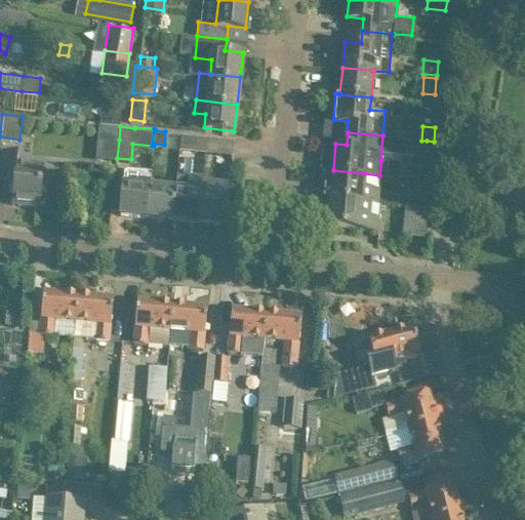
[(179,148),(204,150),(206,136),(182,134),(179,148)]
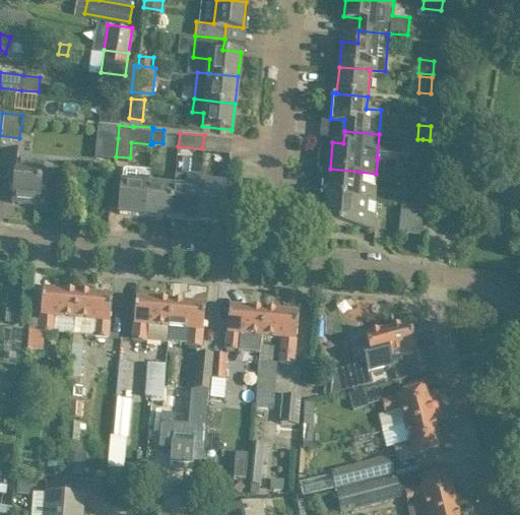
[(204,135),(202,148),(230,150),(231,138),(204,135)]
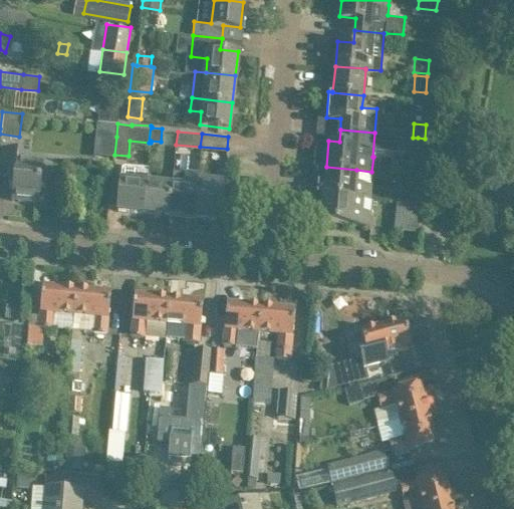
[(398,136),(396,150),(416,151),(417,150),(418,138),(413,138),(398,136)]
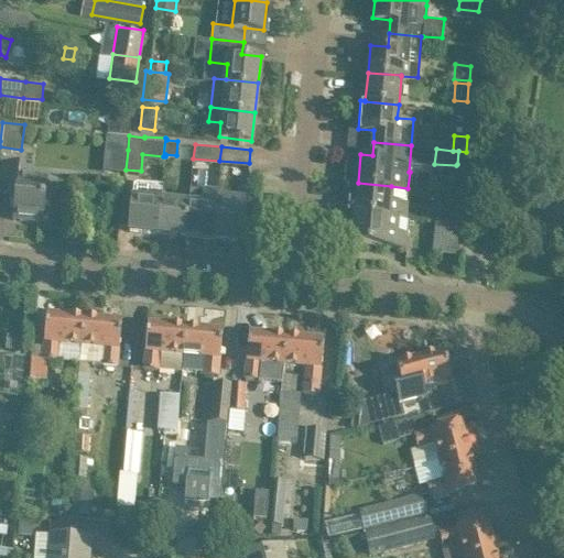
[(458,151),(457,164),(465,164),(466,152),(458,151)]
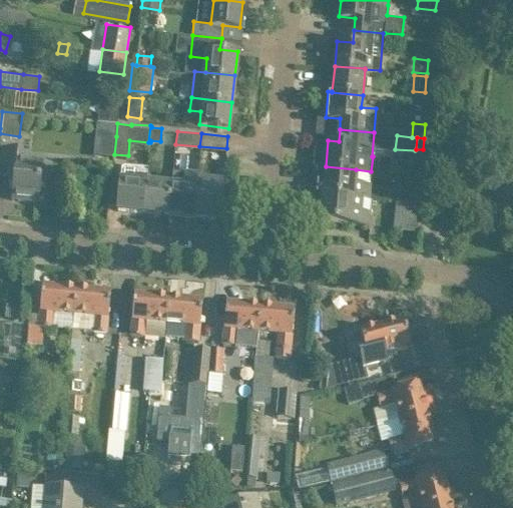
[(11,196),(16,197),(37,198),(38,195),(42,195),(43,186),(44,186),(45,172),(44,171),(45,162),(40,162),(41,159),(16,157),(16,149),(0,147),(0,173),(8,174),(7,183),(12,183),(11,196)]
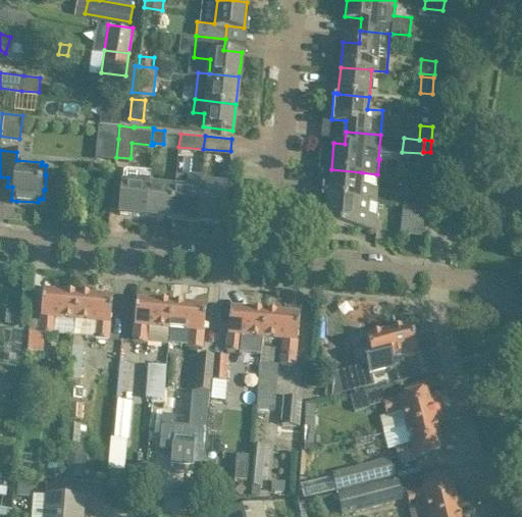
[(321,195),(325,195),(328,196),(375,200),(376,185),(361,183),(362,172),(331,169),(329,185),(322,184),(321,195)]
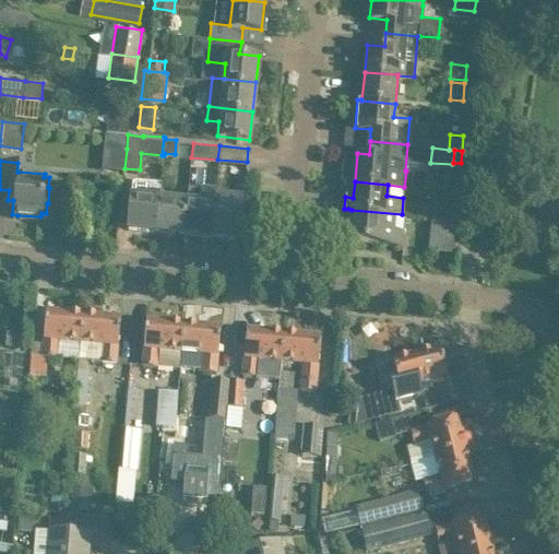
[(186,199),(183,231),(200,233),(200,237),(211,238),(212,234),(211,233),(215,188),(201,187),(200,200),(188,199),(186,199)]
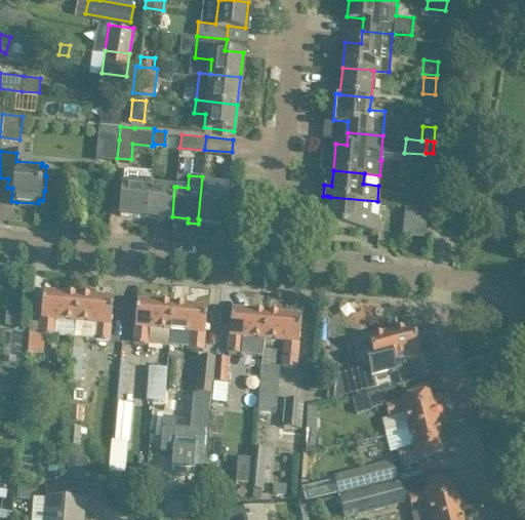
[(202,176),(198,218),(199,220),(225,222),(229,178),(202,176)]
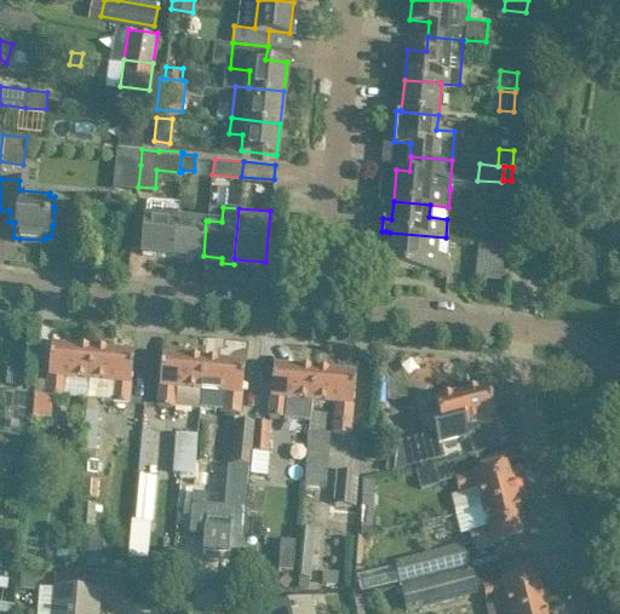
[(141,251),(172,253),(176,213),(144,211),(141,251)]
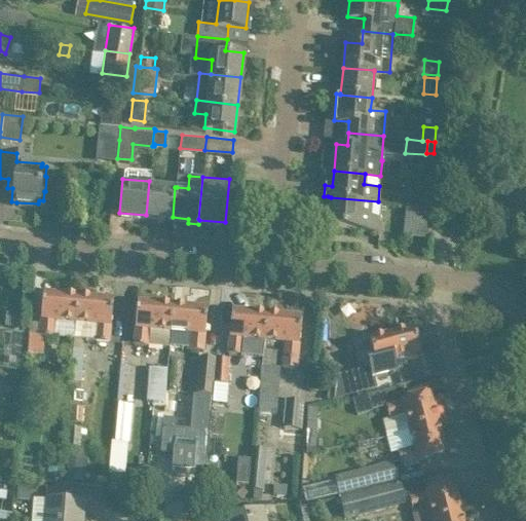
[(146,215),(173,217),(175,187),(177,187),(177,181),(168,180),(167,186),(150,185),(151,181),(149,181),(146,215)]
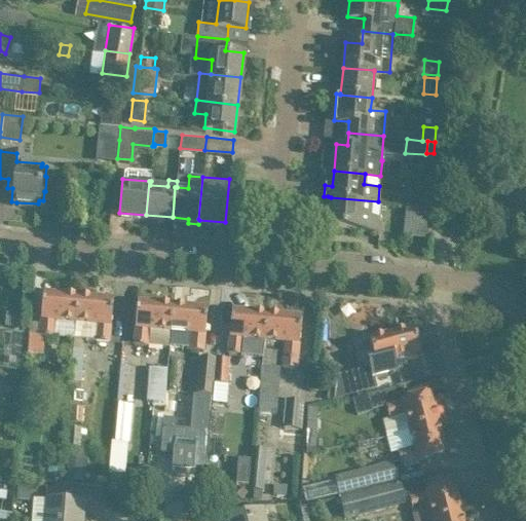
[(410,194),(409,205),(429,207),(430,196),(410,194)]
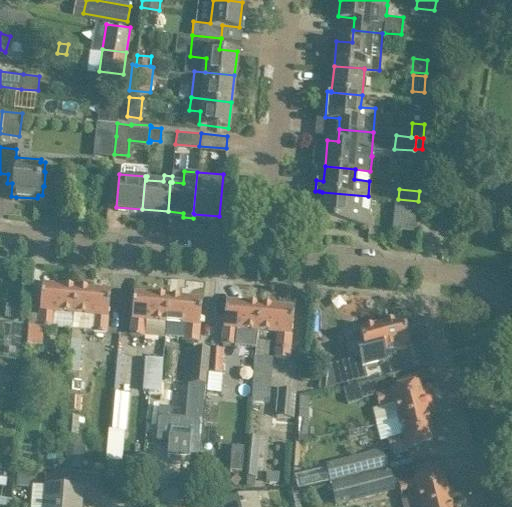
[(368,196),(322,192),(319,191),(318,205),(321,206),(320,217),(365,222),(366,209),(371,207),(371,199),(368,196)]
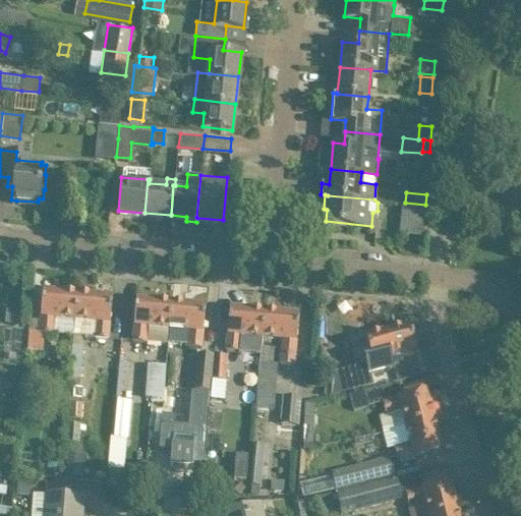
[(425,205),(405,203),(402,229),(422,231),(425,205)]
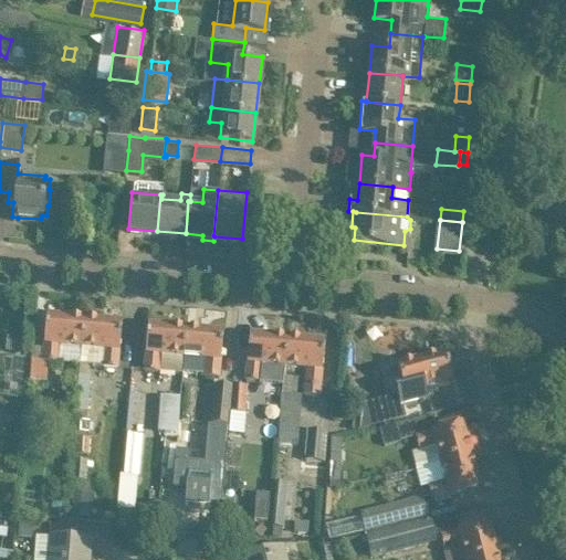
[(60,341),(81,344),(84,316),(46,313),(44,334),(43,344),(42,358),(44,358),(58,359),(59,359),(60,341)]
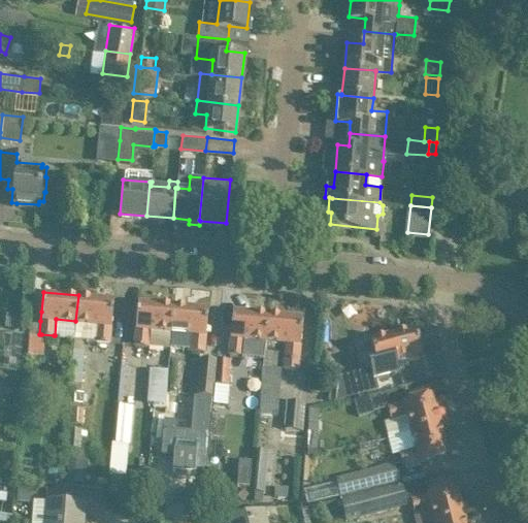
[(112,298),(78,295),(75,321),(96,323),(94,340),(109,342),(112,298)]
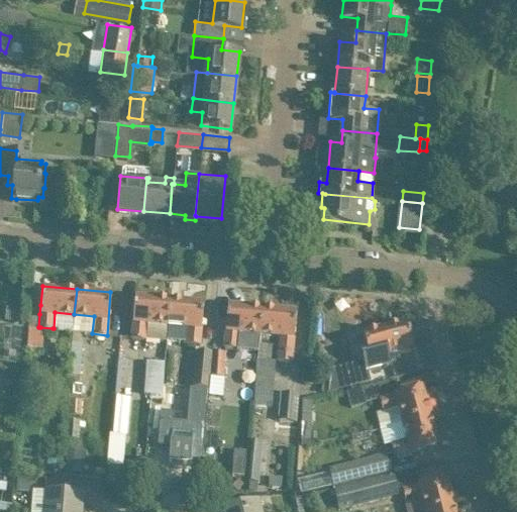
[(146,335),(166,336),(169,297),(135,294),(131,335),(145,337),(146,335)]
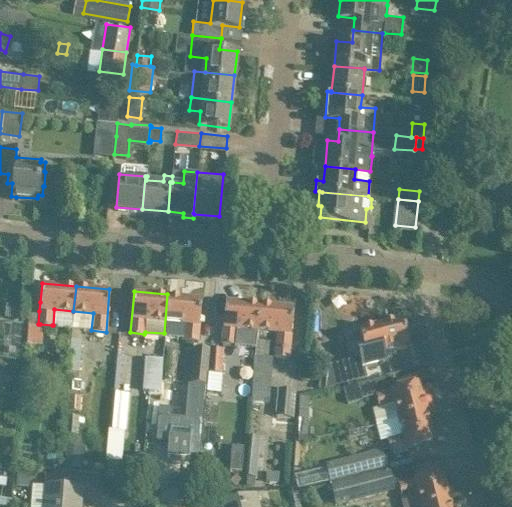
[(184,338),(197,339),(201,297),(167,294),(164,333),(184,335),(184,338)]
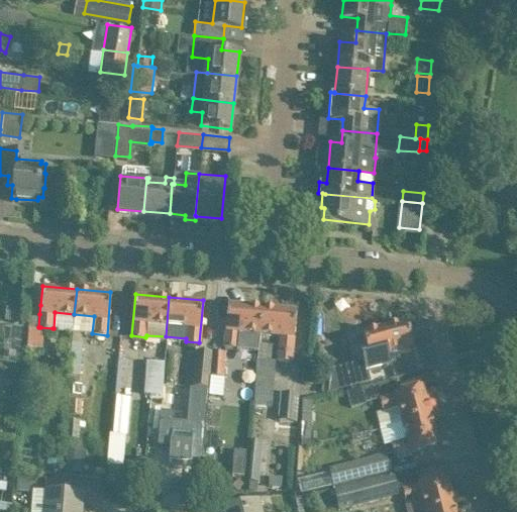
[(240,330),(260,332),(262,306),(227,303),(223,345),(238,346),(240,330)]
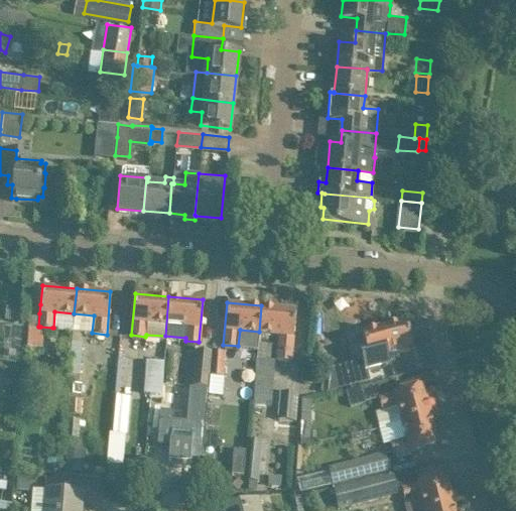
[(22,318),(24,305),(10,303),(8,316),(22,318)]
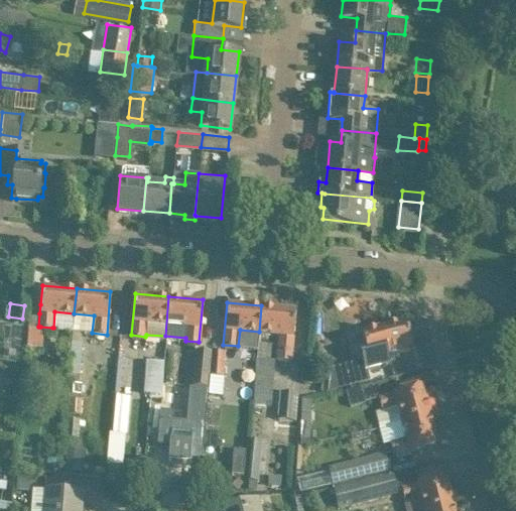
[(261,305),(259,332),(279,333),(277,358),(291,359),(296,308),(261,305)]
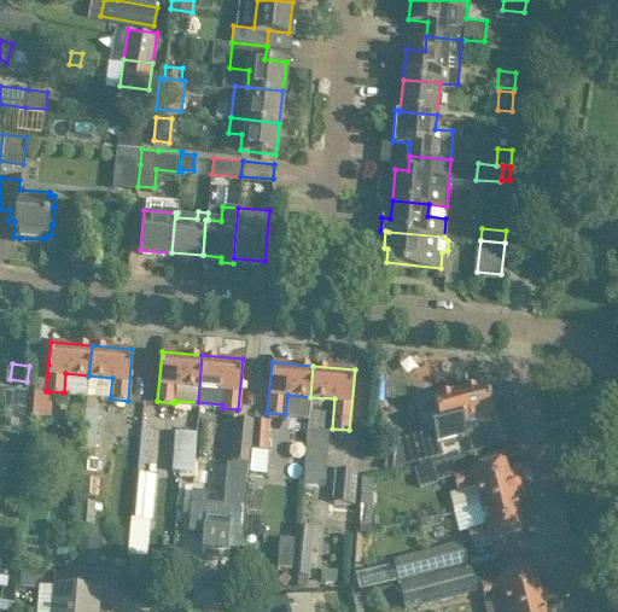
[(46,391),(47,376),(34,374),(33,390),(46,391)]
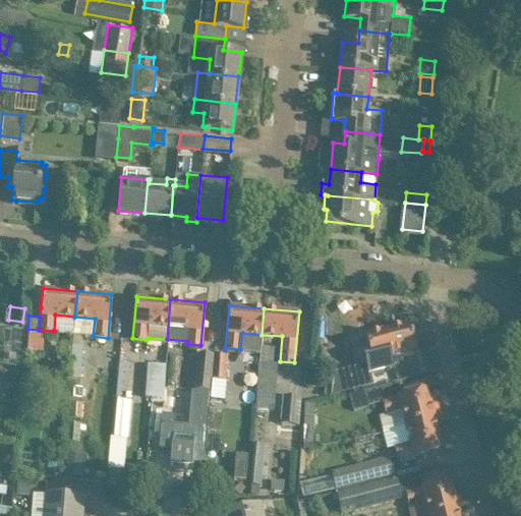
[(368,331),(373,352),(375,357),(416,347),(410,321),(368,331)]
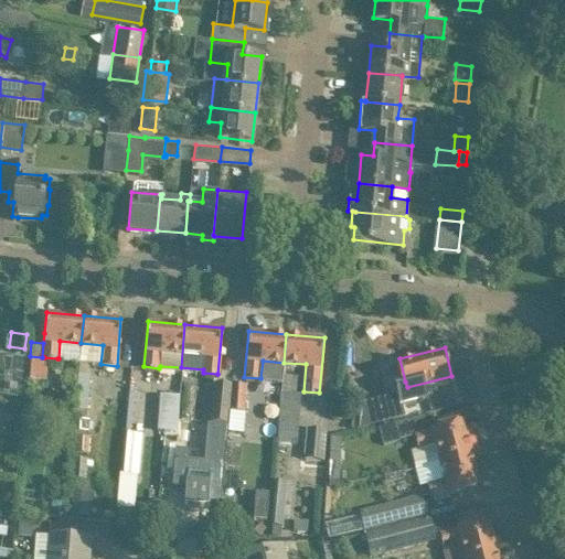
[(75,405),(87,406),(91,372),(78,371),(75,405)]
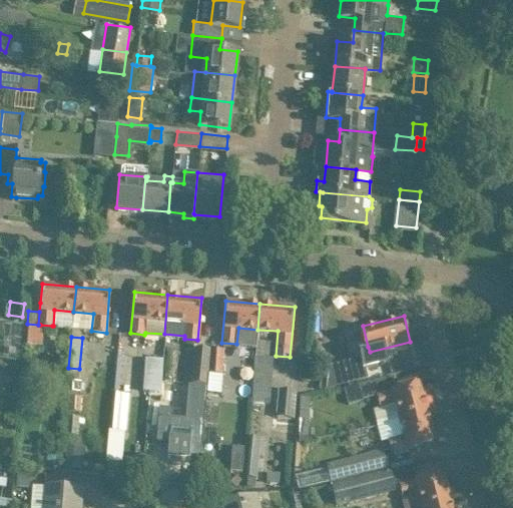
[(258,338),(252,400),(265,400),(271,401),(273,356),(269,355),(271,339),(258,338)]
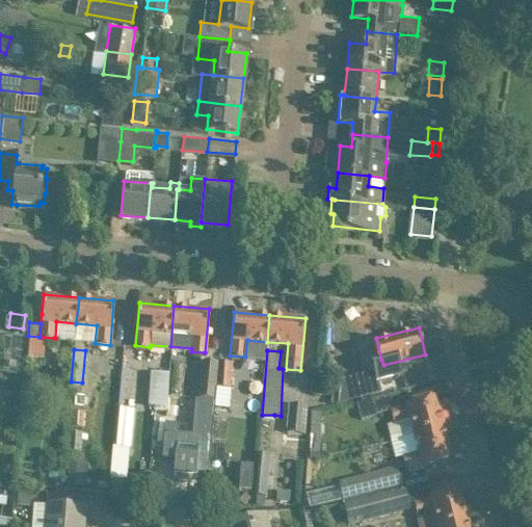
[(200,394),(213,396),(216,359),(203,358),(200,394)]
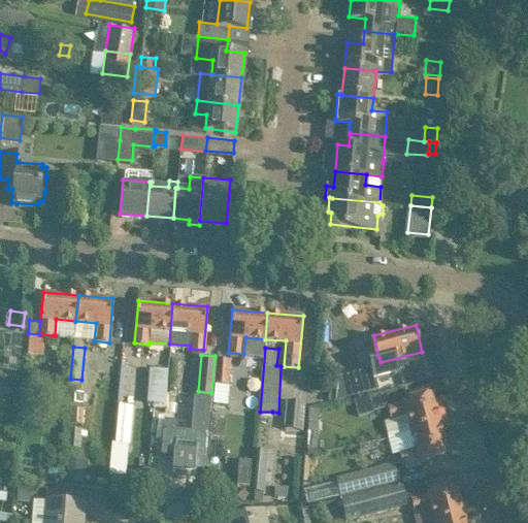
[(218,356),(215,381),(229,382),(231,365),(231,357),(218,356)]
